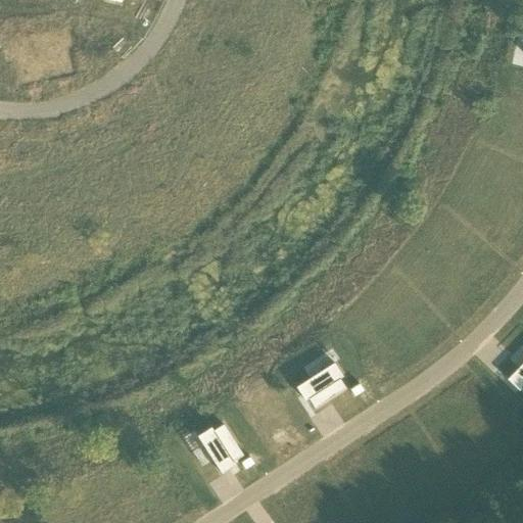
[(306,344),(288,359),(306,381),(325,368),(306,344)]
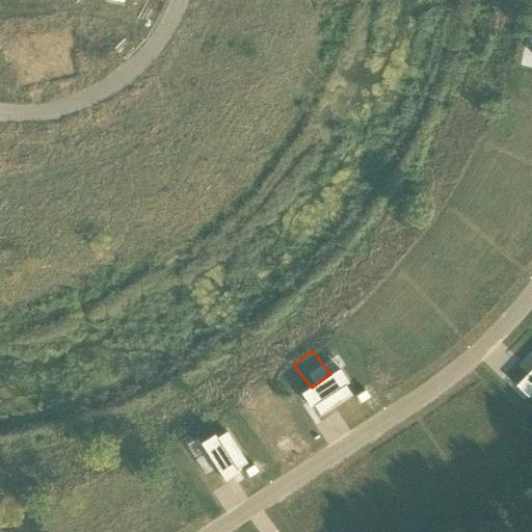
[(531,368),(515,386),(527,397),(531,394),(531,395),(531,368)]
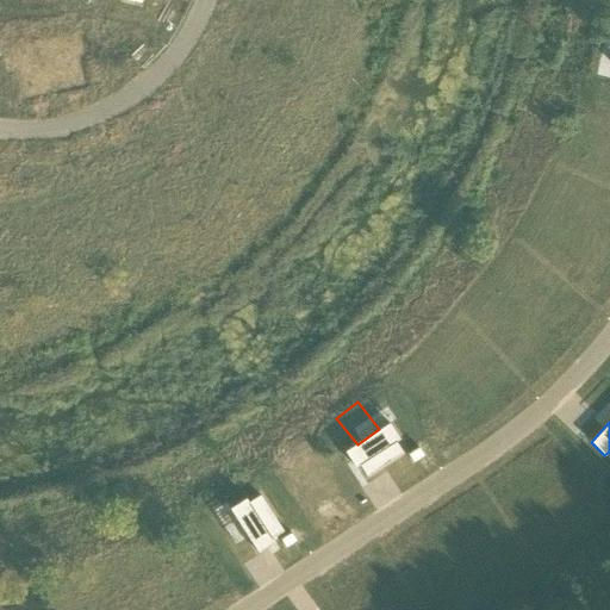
[(414,462),(424,455),(419,447),(409,454),(414,462)]
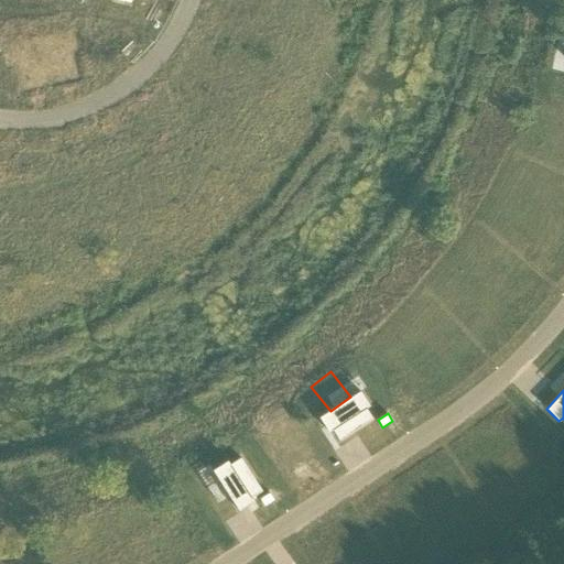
[(224,453),(201,465),(217,492),(240,479),(224,453)]
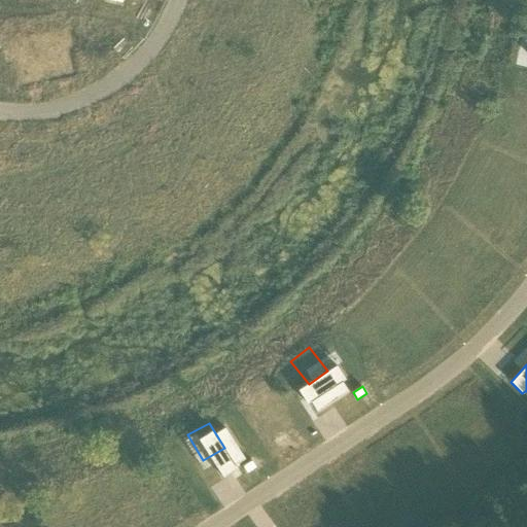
[(247,473),(256,467),(252,460),(243,466),(247,473)]
